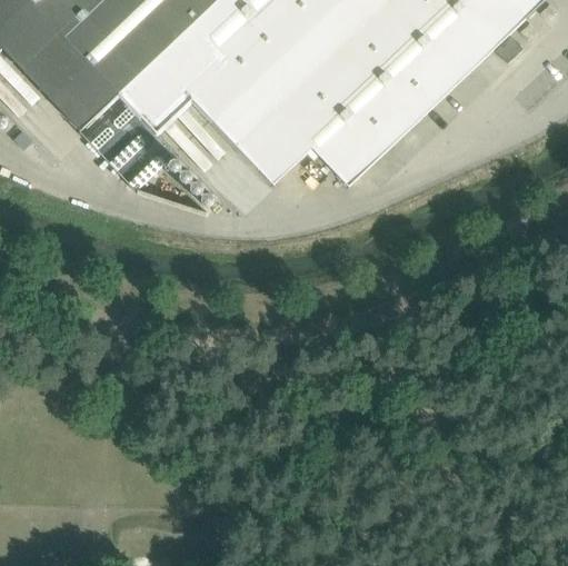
[(0,48),(1,47),(79,130),(119,92),(216,0),(0,0),(0,48)]
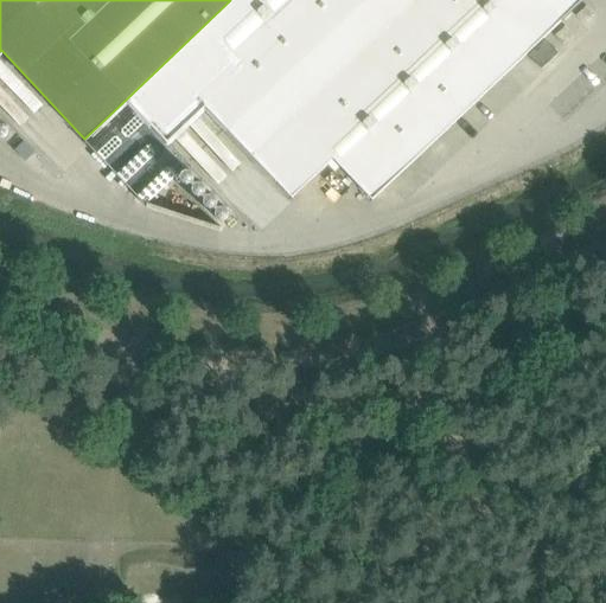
[(230,0),(127,98),(166,140),(204,104),(291,194),(332,156),(371,197),(560,19),(580,0),(230,0)]
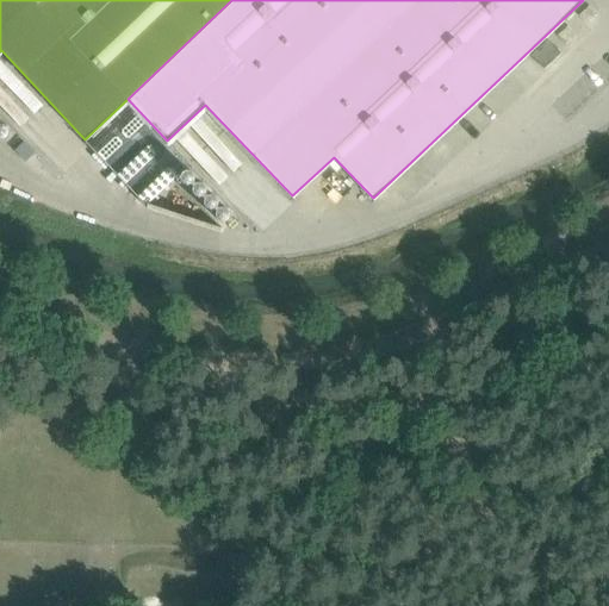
[(547,37),(530,52),(544,67),(560,51),(547,37)]
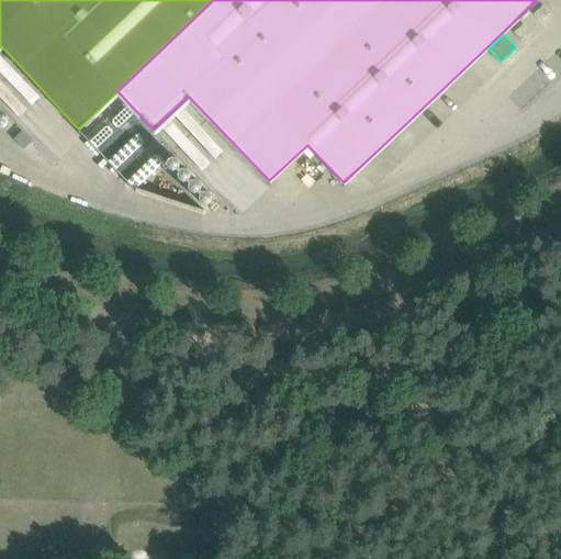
[(167,163),(167,164),(167,165),(167,166),(167,167),(168,167),(168,168),(169,168),(169,169),(170,169),(171,170),(172,170),(174,170),(175,170),(175,169),(176,169),(177,169),(177,168),(178,168),(178,167),(179,167),(179,166),(179,165),(179,164),(179,163),(179,161),(179,160),(178,159),(178,158),(177,158),(176,158),(176,157),(175,157),(174,157),(172,157),(171,157),(170,157),(170,158),(169,158),(168,158),(168,159),(167,160),(167,161),(167,163)]
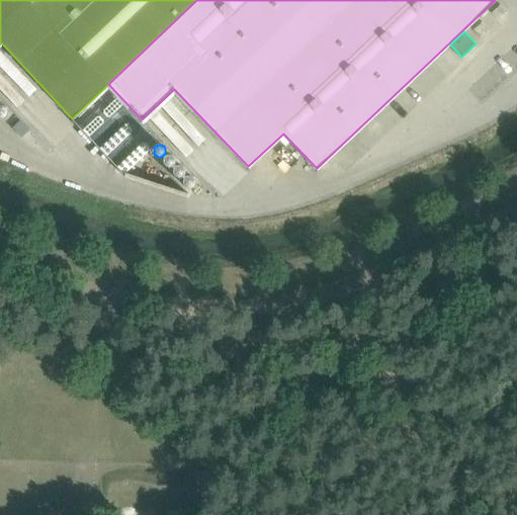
[(175,162),(175,161),(175,160),(175,159),(174,159),(174,158),(174,157),(173,157),(172,156),(171,156),(171,155),(170,155),(169,155),(168,155),(167,155),(167,156),(166,156),(165,157),(164,157),(164,158),(164,159),(163,159),(163,160),(163,161),(163,162),(163,163),(164,164),(164,165),(165,165),(165,166),(166,166),(166,167),(167,167),(168,167),(169,167),(170,167),(171,167),(172,167),(172,166),(173,166),(173,165),(174,165),(174,164),(175,163),(175,162)]
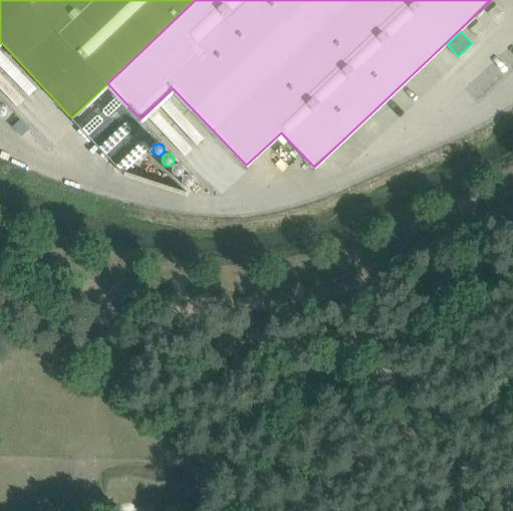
[(172,169),(172,170),(172,171),(172,172),(173,172),(173,173),(173,174),(174,174),(175,175),(176,175),(177,176),(178,176),(179,176),(180,176),(180,175),(181,175),(182,175),(182,174),(183,174),(183,173),(184,172),(184,171),(184,170),(184,169),(184,168),(184,167),(183,167),(183,166),(182,166),(182,165),(181,165),(181,164),(180,164),(179,164),(178,164),(177,164),(176,164),(175,165),(174,165),(174,166),(173,166),(173,167),(172,168),(172,169)]
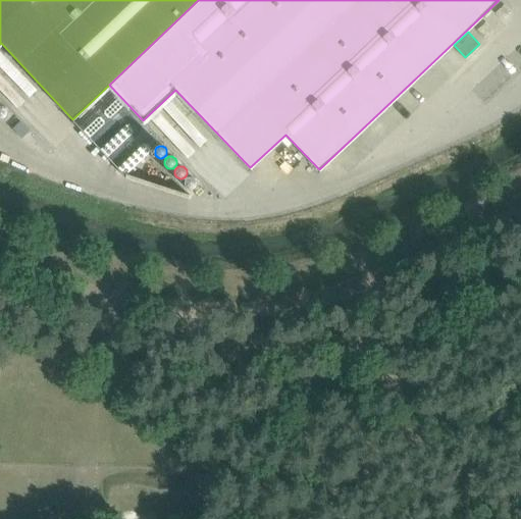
[(184,182),(184,184),(184,185),(184,186),(185,187),(186,187),(186,188),(187,189),(188,189),(189,189),(190,189),(192,189),(193,189),(193,188),(194,187),(195,187),(195,186),(196,185),(196,183),(196,182),(195,180),(195,179),(194,179),(193,178),(193,177),(192,177),(190,177),(189,177),(188,177),(187,177),(186,178),(186,179),(185,179),(184,180),(184,182)]
